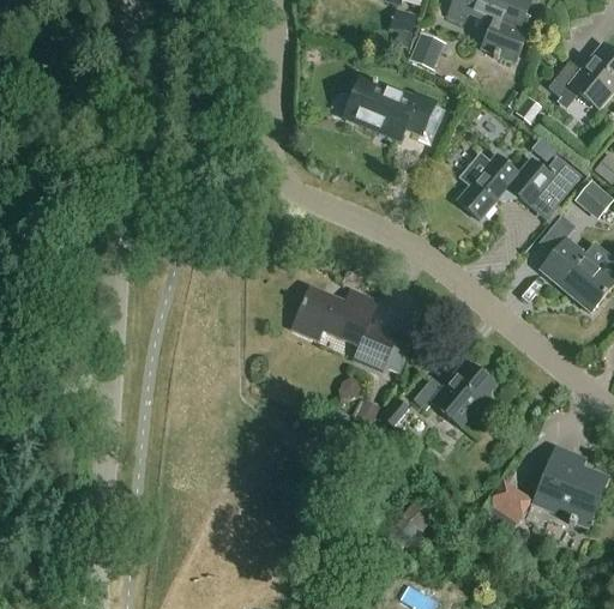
[(467,12),(492,23),(482,48),(494,54),(493,56),(498,59),(499,55),(516,62),(529,31),(521,28),(531,0),(451,0),(446,14),(463,20),(467,12)]
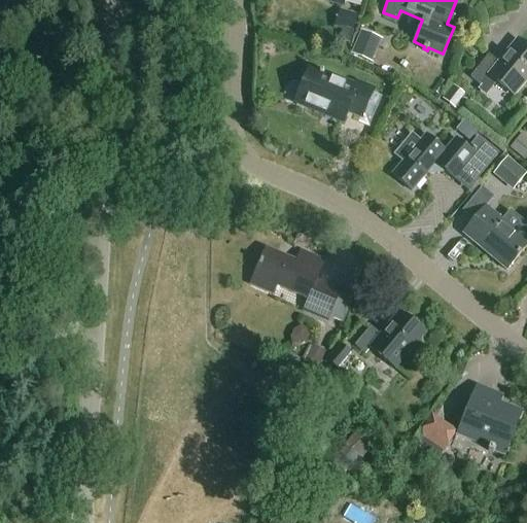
[(347,9),(342,27),(339,37),(350,40),(358,12),(347,9)]
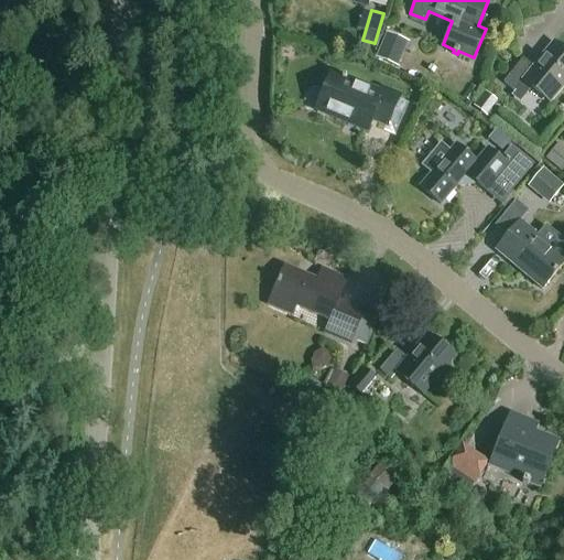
[(386,30),(375,54),(397,64),(408,40),(386,30)]
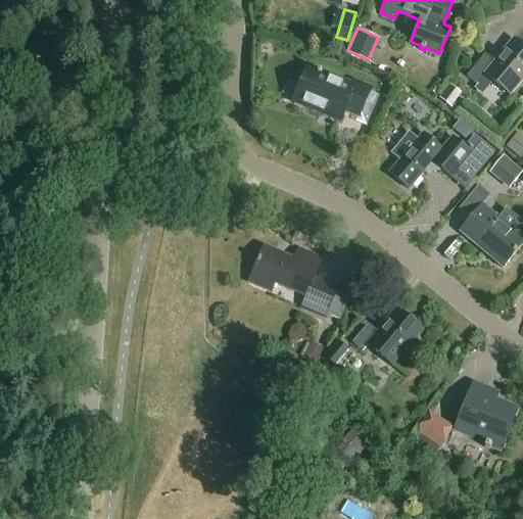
[(522,75),(522,45),(513,37),(494,59),(485,51),(467,73),(477,82),(485,72),(510,91),(522,75)]
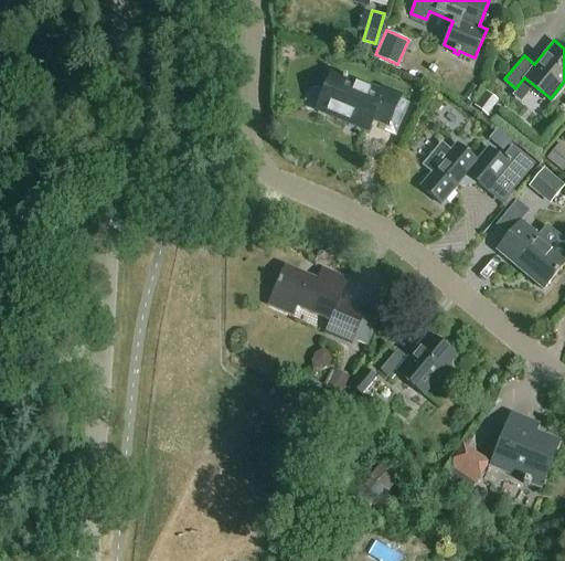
[(381,91),(332,70),(317,107),(366,128),(372,115),(387,122),(398,93),(382,86),(381,91)]
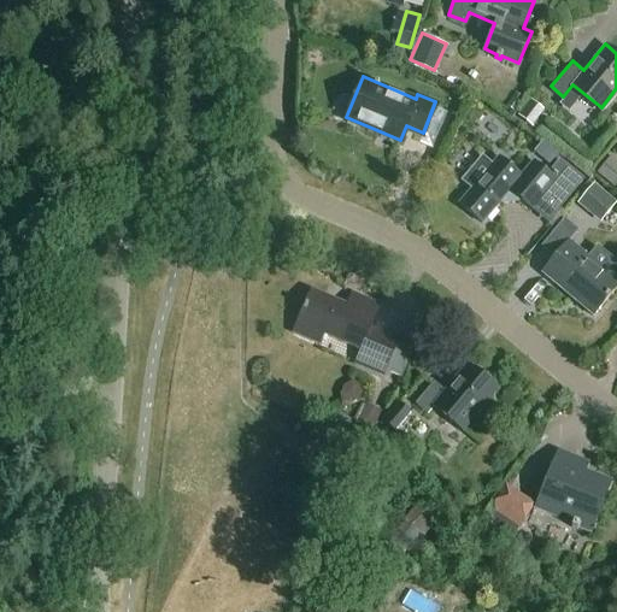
[(522,95),(515,90),(506,104),(513,109),(522,95)]
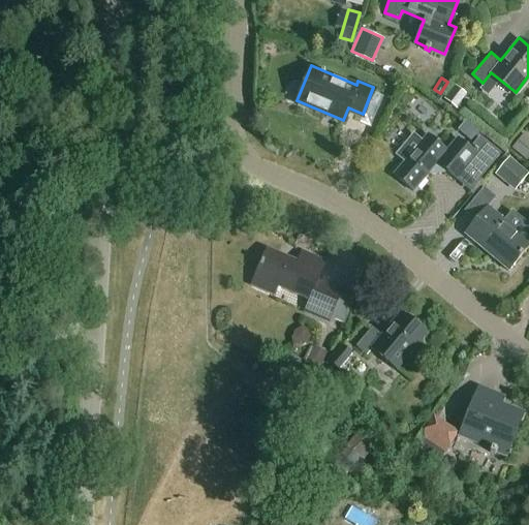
[(467,93),(454,84),(443,98),(457,107),(467,93)]
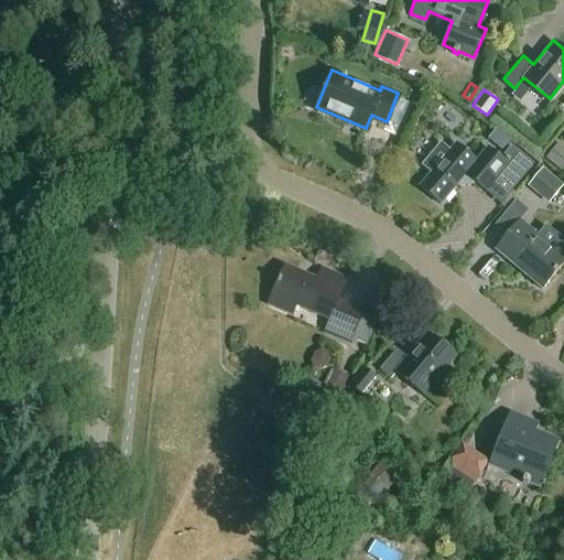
[(563,144),(559,140),(545,157),(562,170),(563,165),(563,144)]
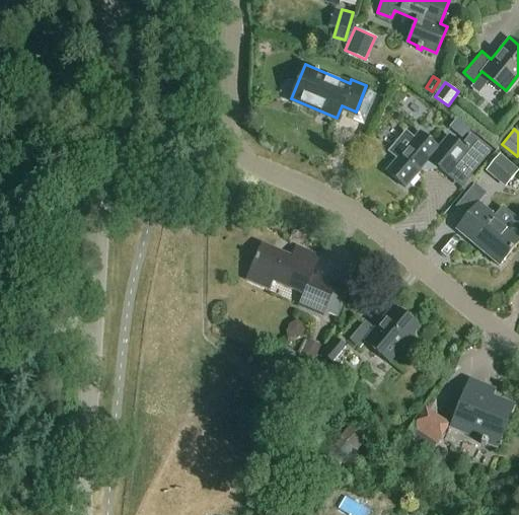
[(461,144),(448,133),(438,145),(419,130),(385,169),(405,186),(422,165),(424,167),(434,166),(436,164),(447,174),(460,158),(473,169),(490,149),(470,133),(461,144)]
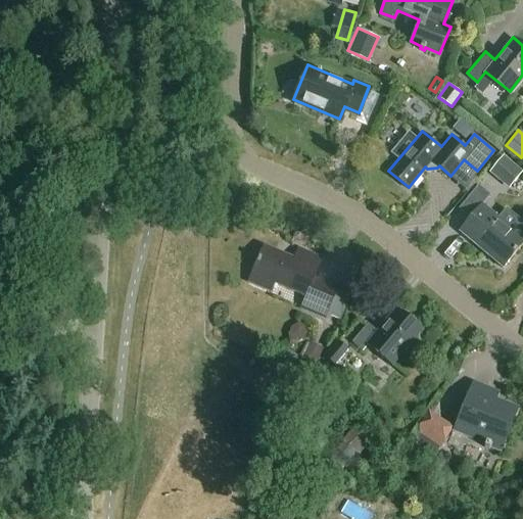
[(503,153),(489,171),(509,187),(522,170),(503,153)]
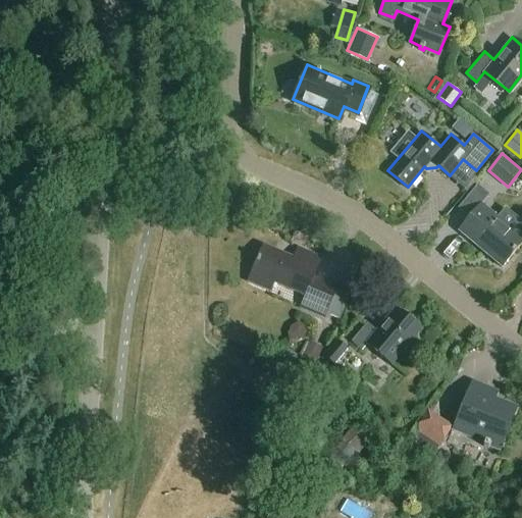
[(481,202),(469,216),(459,228),(502,265),(521,240),(521,220),(505,206),(498,216),(481,202)]
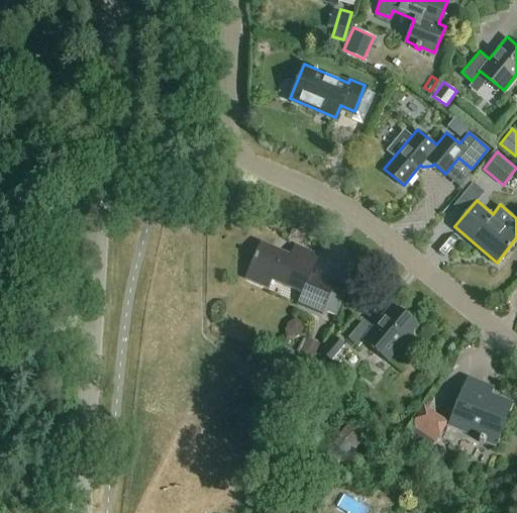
[(272,278),(302,291),(296,303),(321,314),(334,284),(309,273),(318,252),(294,242),(289,253),(261,240),(244,277),(268,287),(272,278)]
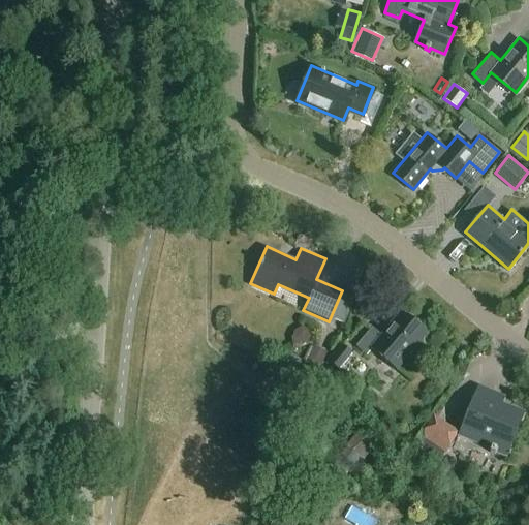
[(425,332),(400,311),(381,334),(371,325),(355,344),(366,352),(372,345),(396,366),(425,332)]
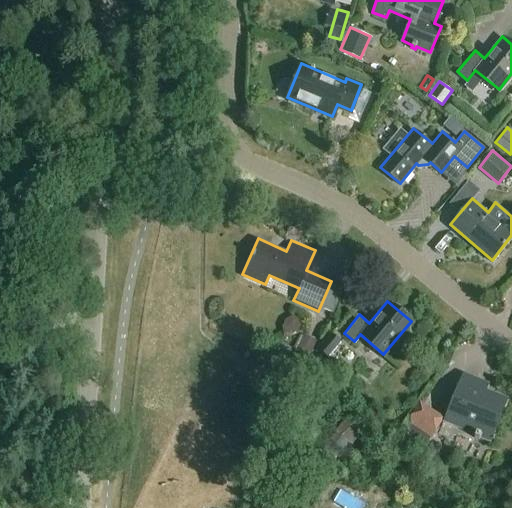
[(329,331),(317,346),(328,355),(340,340),(329,331)]
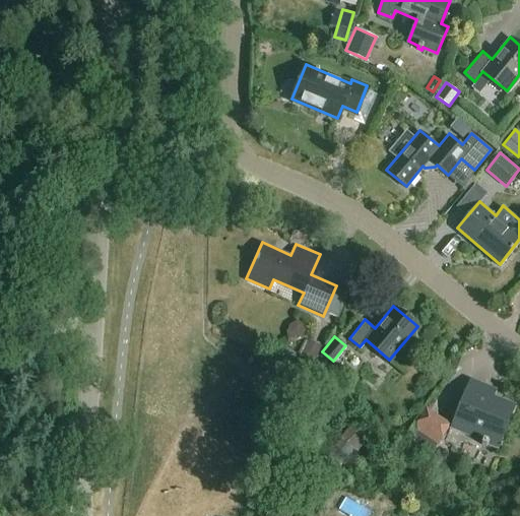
[(299,352),(311,361),(319,346),(307,339),(299,352)]
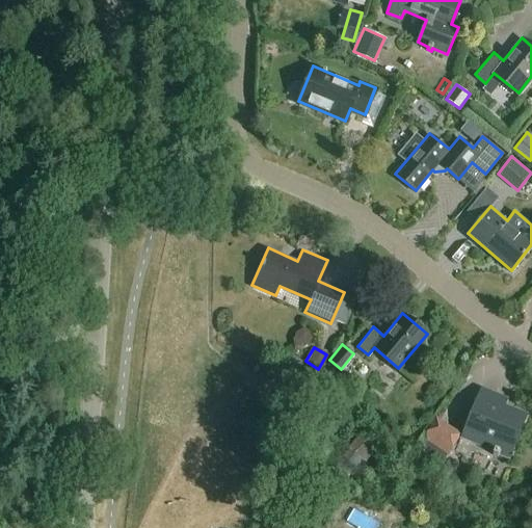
[(507,397),(480,386),(459,437),(494,450),(491,453),(497,455),(498,453),(509,458),(527,414),(504,404),(507,397)]
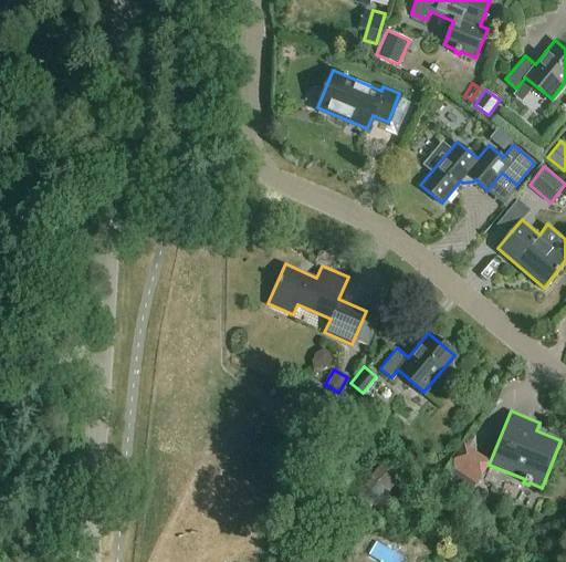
[(450,465),(477,481),(490,460),(463,444),(450,465)]
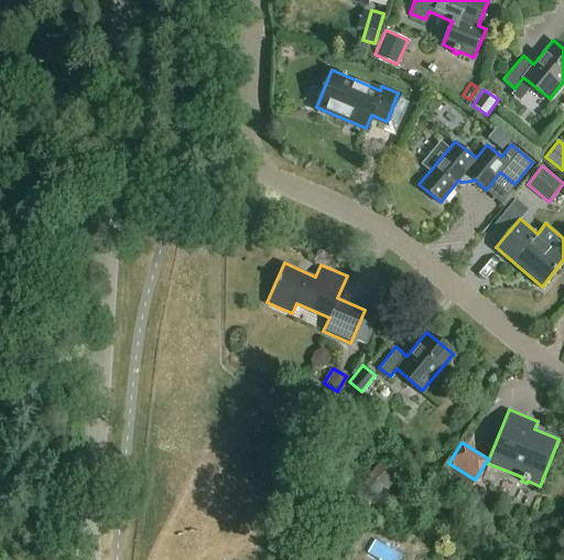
[(354,493),(368,504),(382,485),(387,490),(398,475),(379,460),(368,475),(368,474),(354,493)]
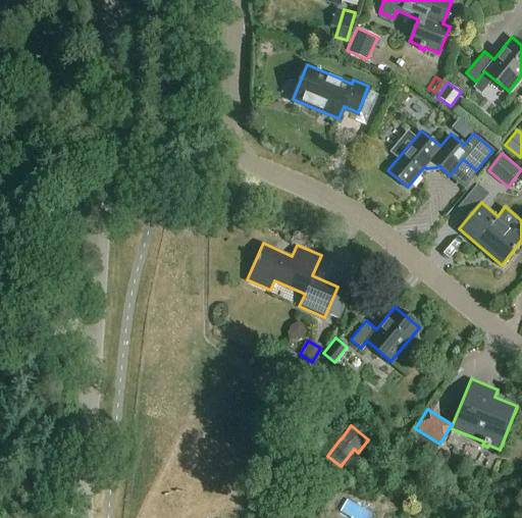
[(418,431),(409,446),(424,455),(432,441),(418,431)]
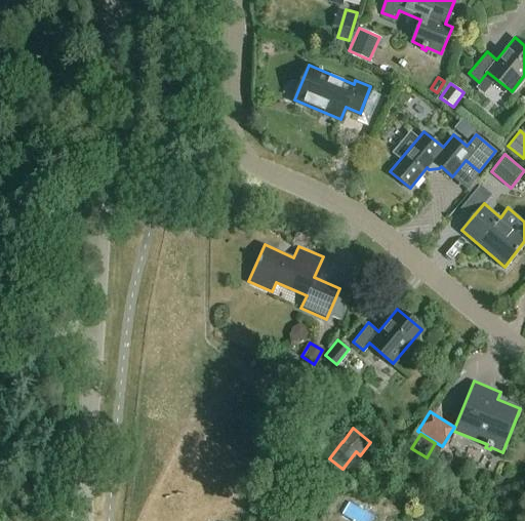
All buildings are outlined.
